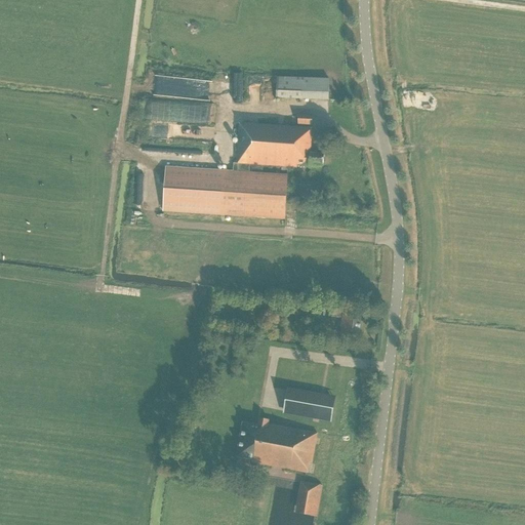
[(328,99),(329,79),(277,77),(276,97),(328,99)]
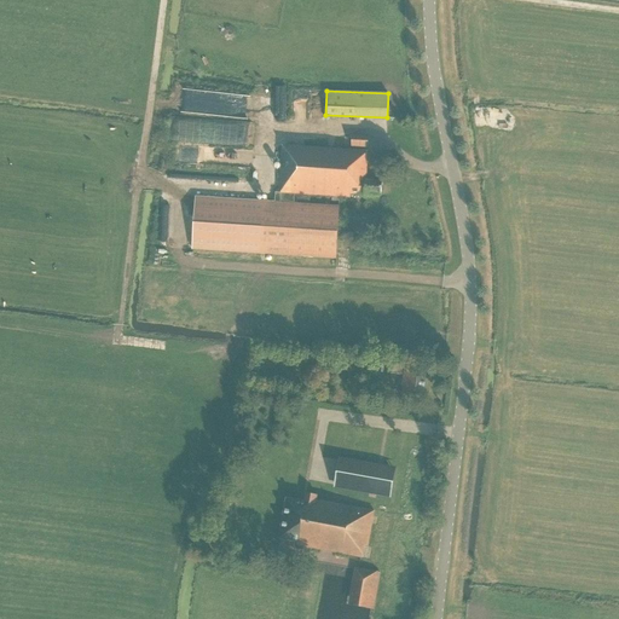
[(168,115),(167,138),(250,143),(252,120),(168,115)]
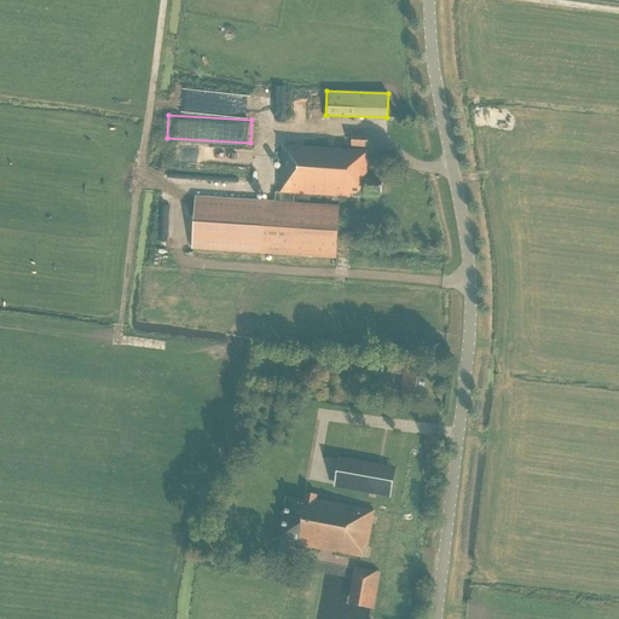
[(351,136),(351,146),(366,148),(368,137),(351,136)]
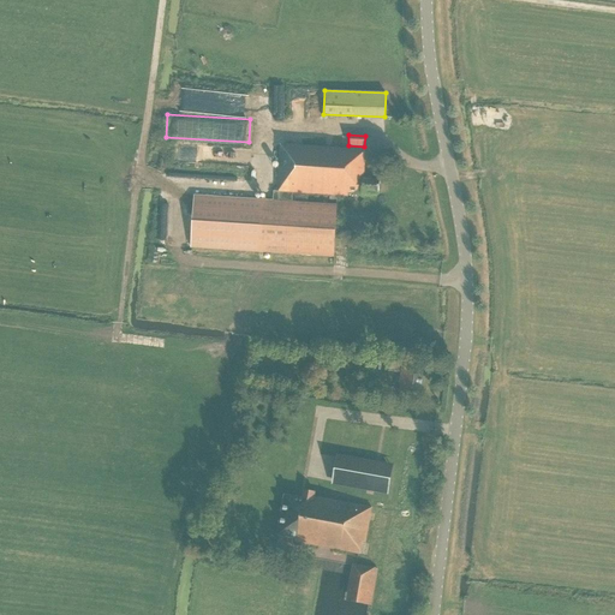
[(364,150),(280,144),(278,191),(273,191),(273,201),(195,196),(191,248),(334,256),(336,204),(292,202),(293,192),(347,196),(347,192),(363,193),(363,192),(378,193),(380,180),(363,179),(364,150)]
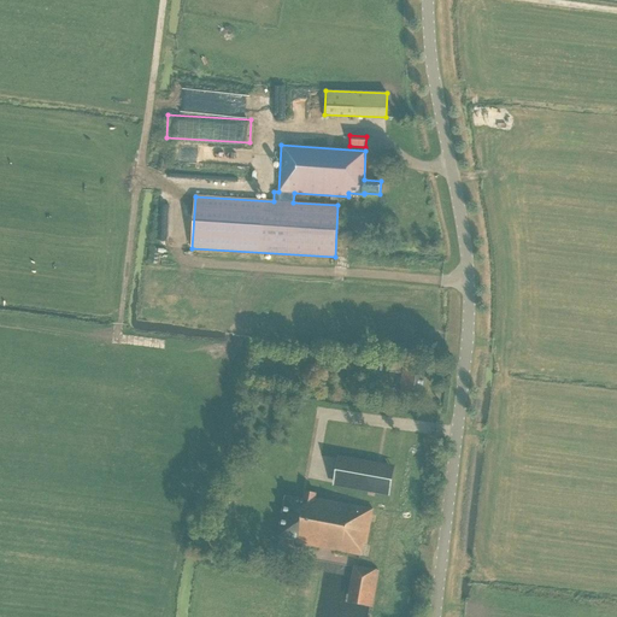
[(378,213),(378,223),(385,223),(385,229),(395,229),(395,215),(378,213)]
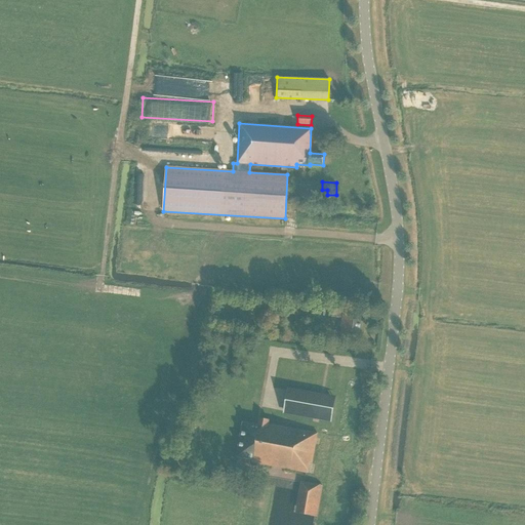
[(340,333),(359,336),(361,317),(345,315),(346,309),(329,307),(328,317),(341,318),(340,333)]
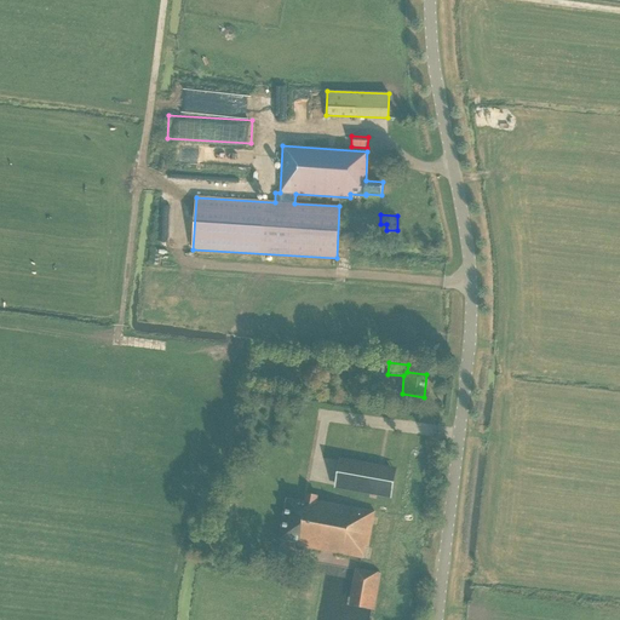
[(419,452),(422,440),(407,437),(405,451),(419,452)]
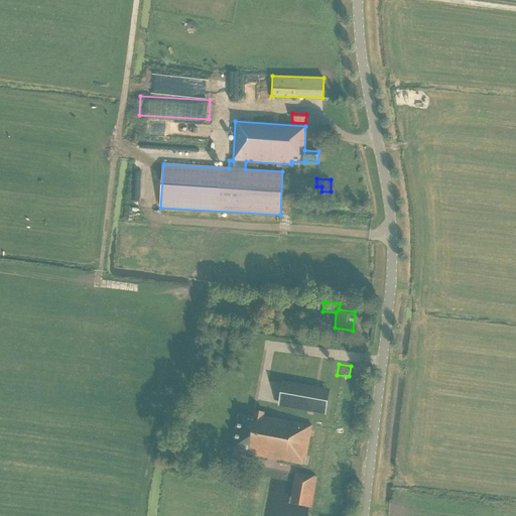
[(327,396),(282,388),(278,408),(323,416),(327,396)]
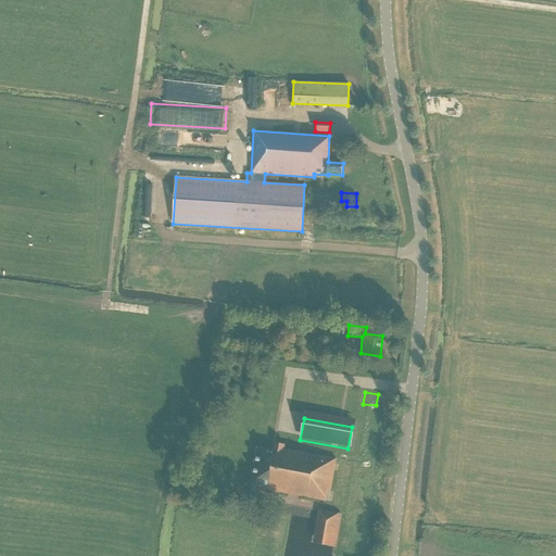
[(336,459),(335,458),(283,450),(285,444),(275,443),(274,451),(256,447),(250,483),(267,487),(266,490),(325,501),(327,491),(330,491),(336,459)]
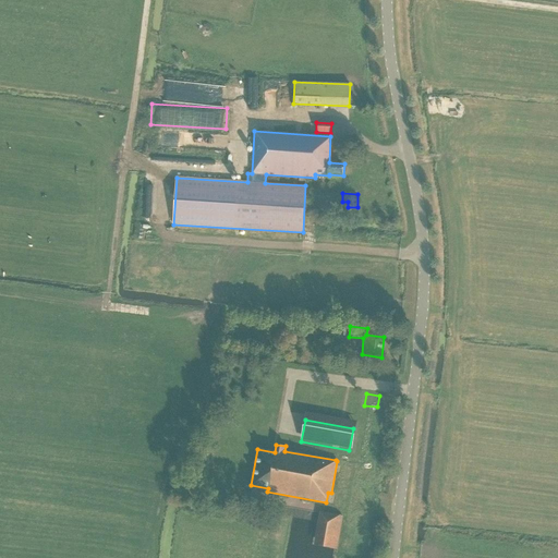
[(343,516),(319,511),(313,546),(337,550),(343,516)]
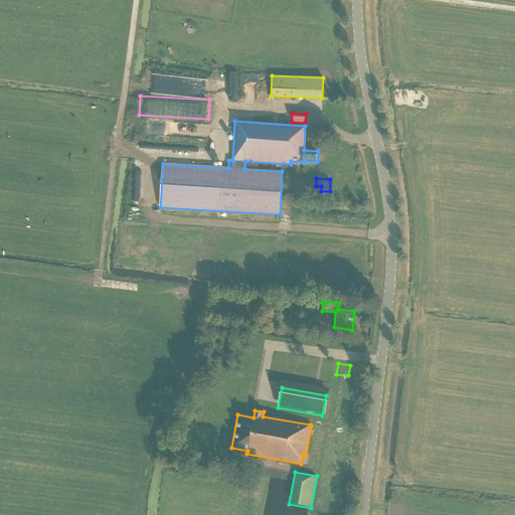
All buildings are outlined.
